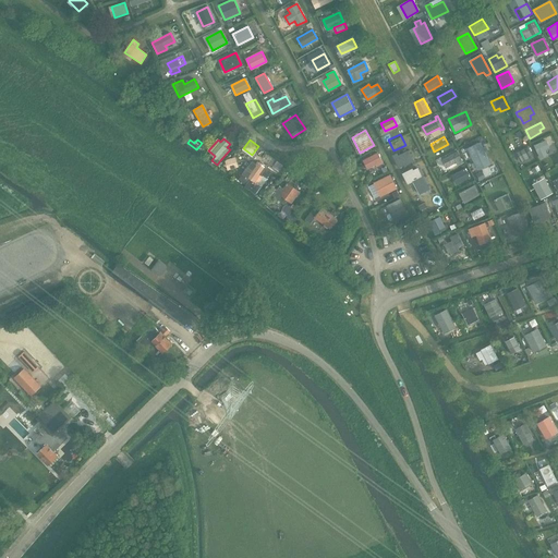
[(549,147),(546,141),(534,145),(537,154),(538,153),(540,158),(547,155),(544,149),(549,147)]
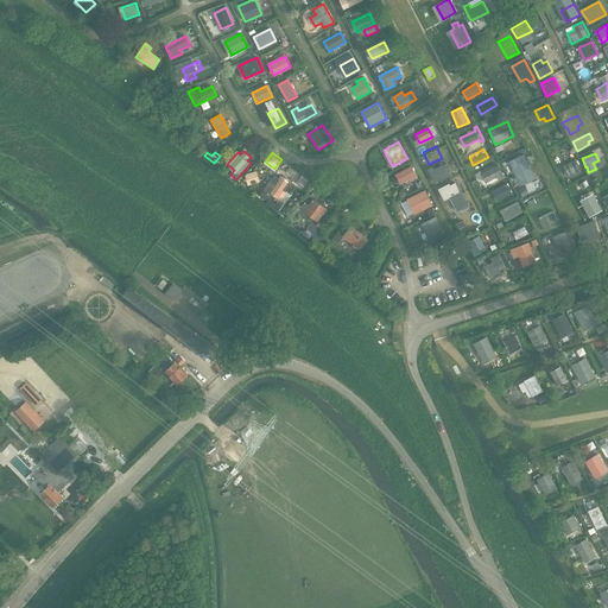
[(526,163),(521,154),(504,163),(510,172),(526,163)]
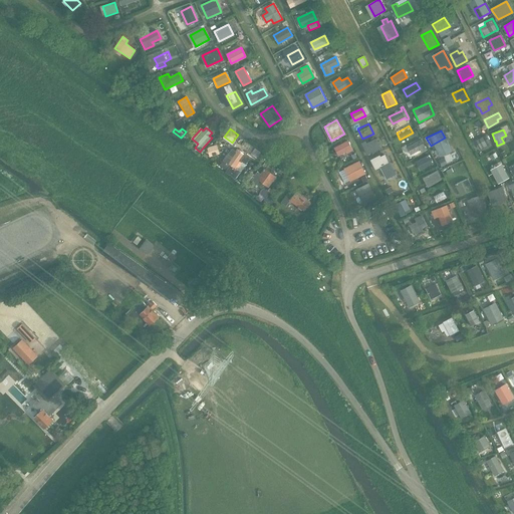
[(485,136),(476,142),(479,150),(490,145),(485,136)]
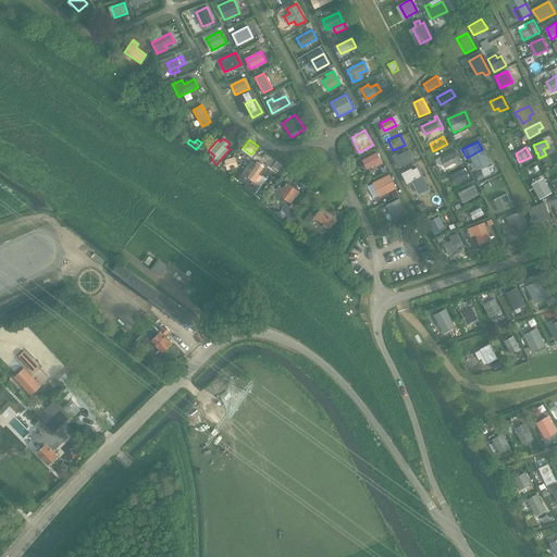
[(412,160),(408,150),(397,155),(396,152),(393,155),(398,168),(412,160)]
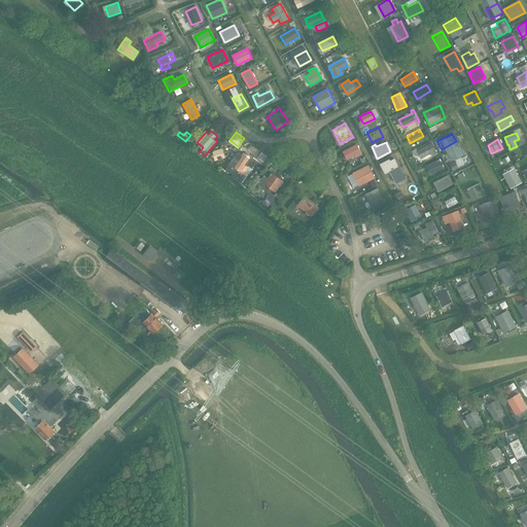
[(436,153),(431,143),(417,150),(421,159),(430,153),(432,156),(436,153)]
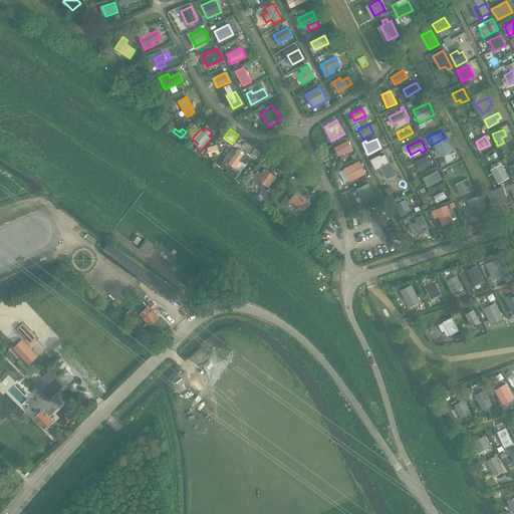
[(346,151),(347,153),(352,150),(347,141),(334,148),(338,156),(346,151)]
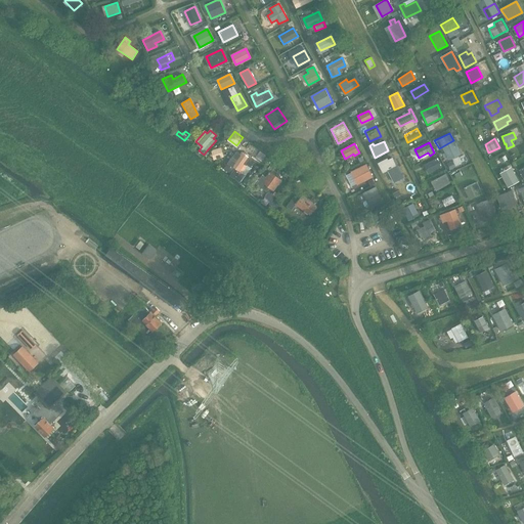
[(223,156),(221,147),(212,149),(214,159),(223,156)]
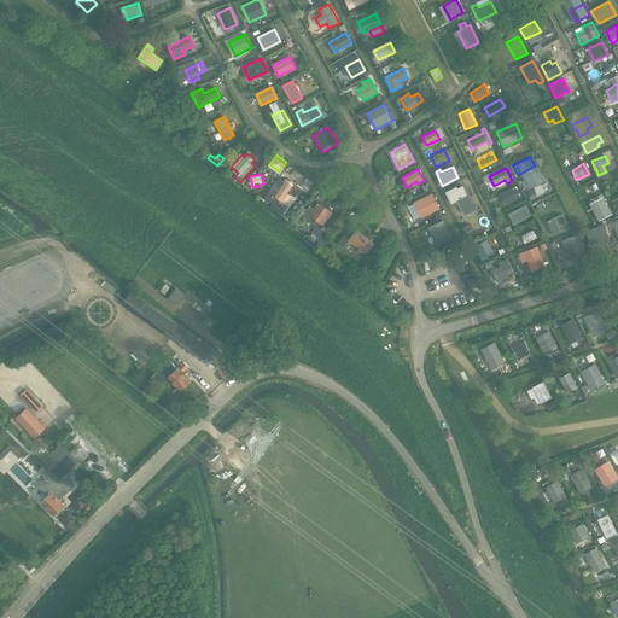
[(269,193),(264,199),(273,205),(272,208),(275,210),(283,215),(289,207),(284,203),(290,194),(295,197),(299,191),(295,187),(295,186),(285,179),(283,182),(279,181),(277,186),(274,185),(269,193)]
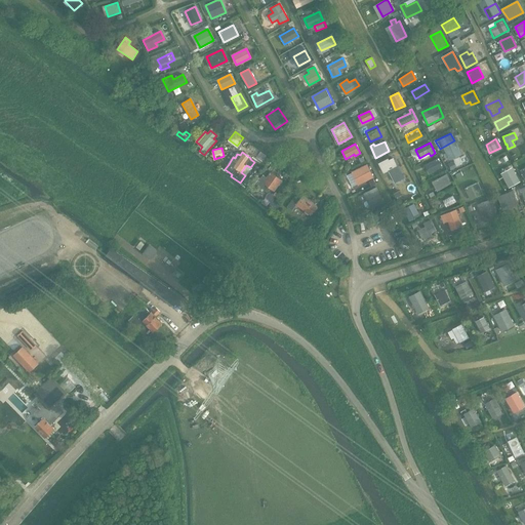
[(381,164),(386,171),(396,166),(393,159),(381,164)]
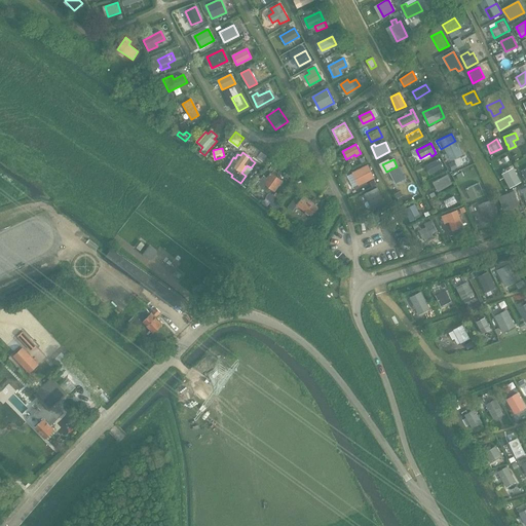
[(426,165),(430,173),(442,167),(439,159),(426,165)]
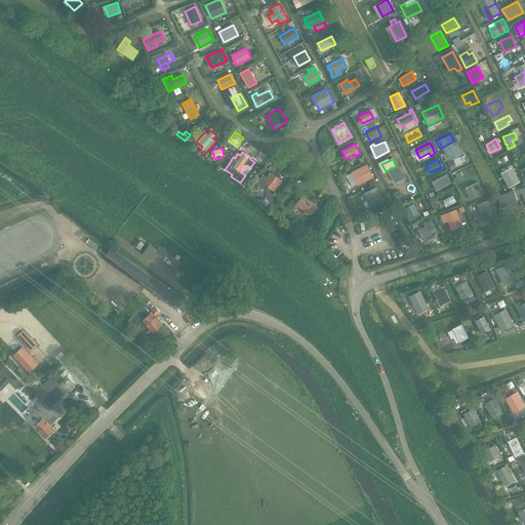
[(374,177),(367,164),(351,172),(358,186),(374,177)]
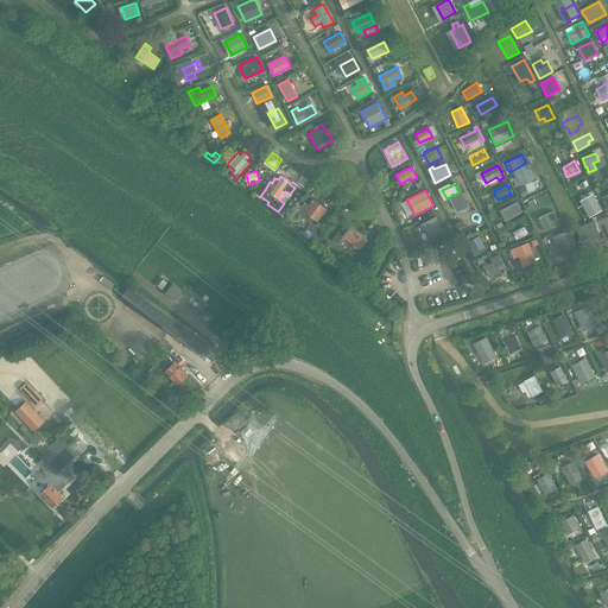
[(317,221),(325,209),(314,200),(309,206),(304,203),(297,213),(310,222),(312,219),(317,221)]
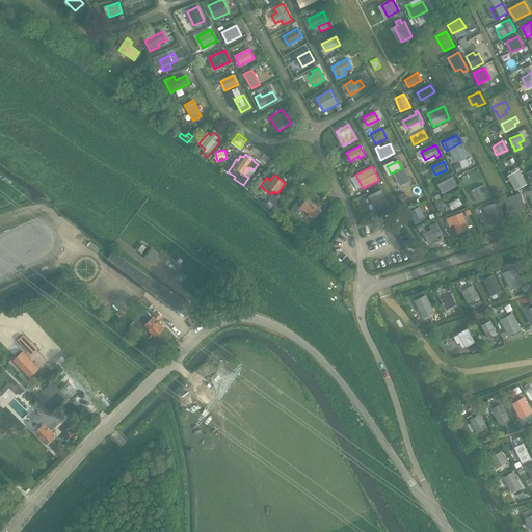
[(401,189),(410,185),(405,175),(396,179),(401,189)]
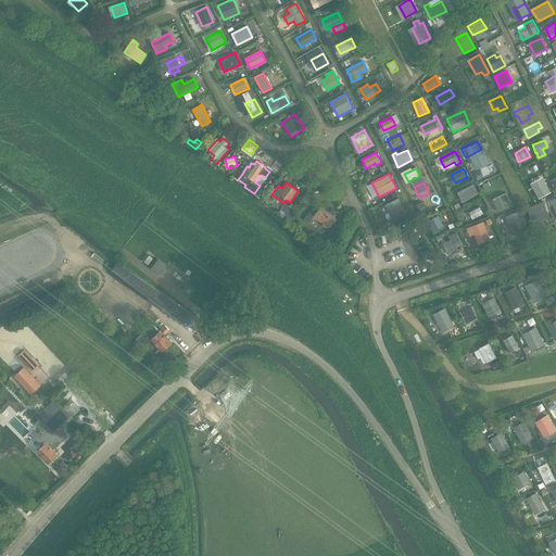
[(478,194),(472,185),(458,192),(463,202),(478,194)]
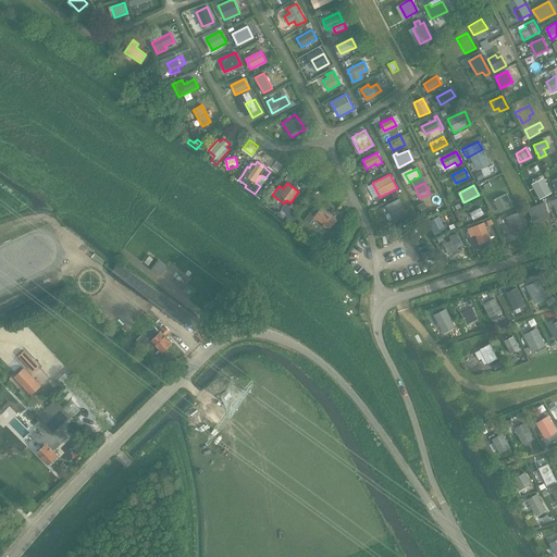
[(512,206),(507,194),(493,200),(498,212),(512,206)]
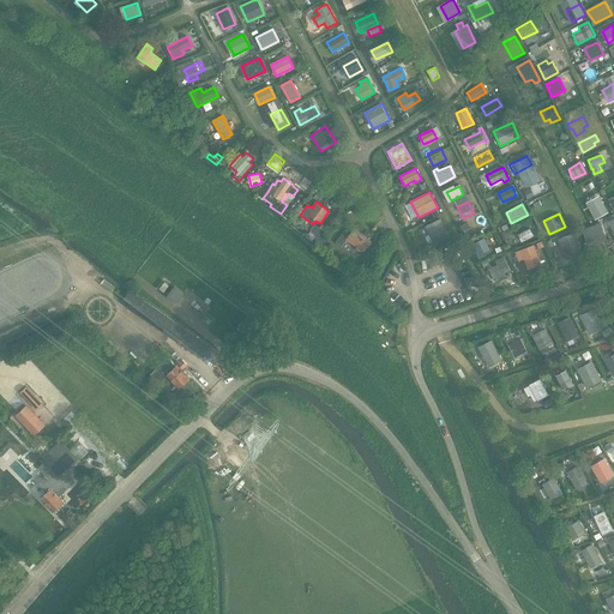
[(429,235),(427,236),(426,239),(427,242),(429,244),(433,242),(449,235),(447,232),(440,218),(425,226),(429,235)]
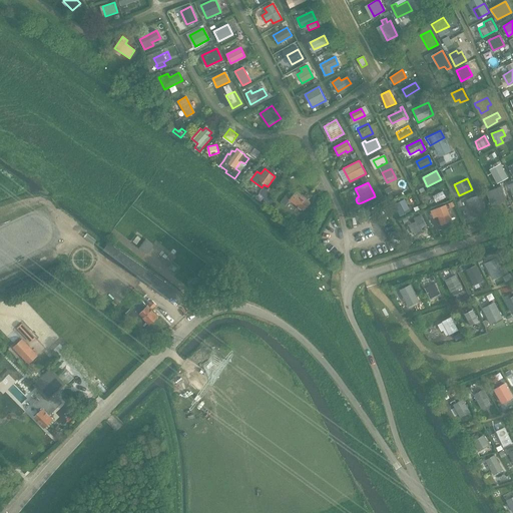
[(506,200),(505,196),(501,186),(486,191),(491,205),(506,200)]
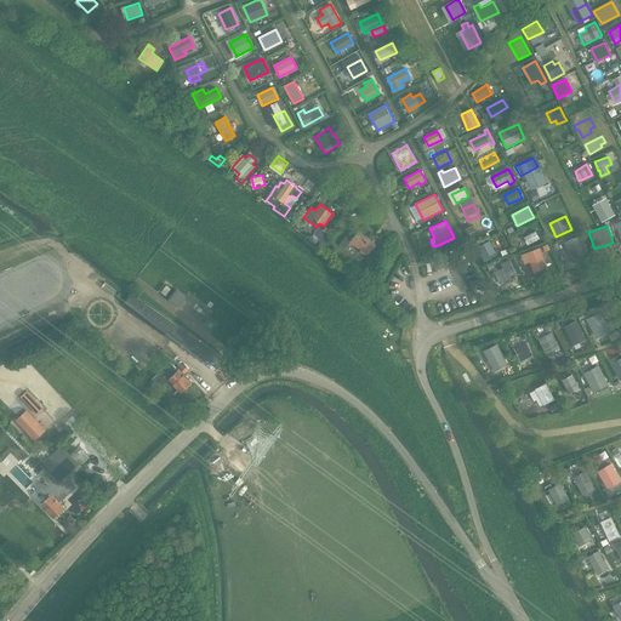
[(328,233),(319,227),(314,234),(323,239),(328,233)]
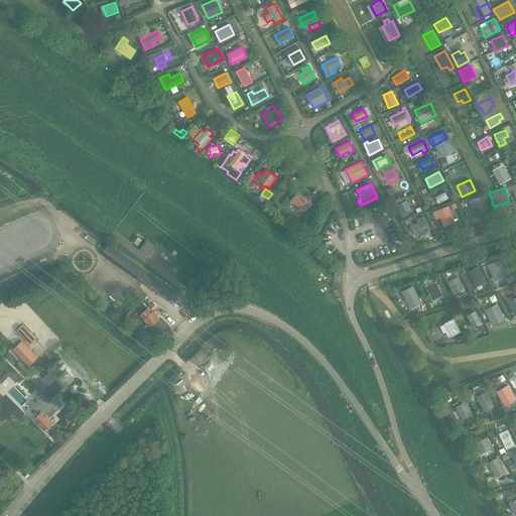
[(305,212),(311,203),(296,192),(294,196),(290,194),(282,204),(286,208),(290,202),(305,212)]
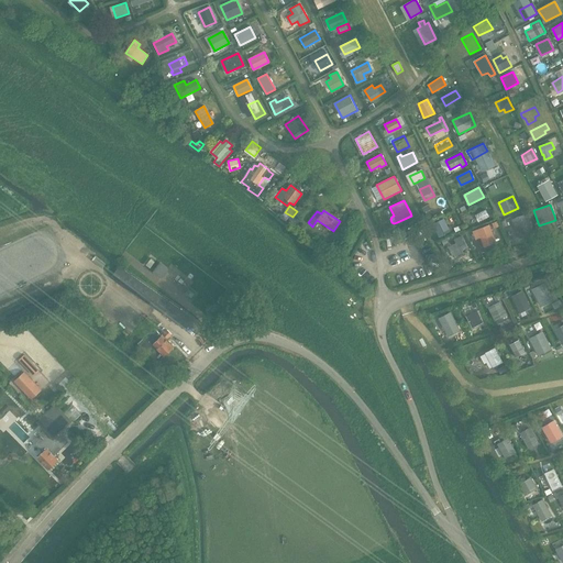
[(485,210),(475,216),(478,222),(488,217),(485,210)]
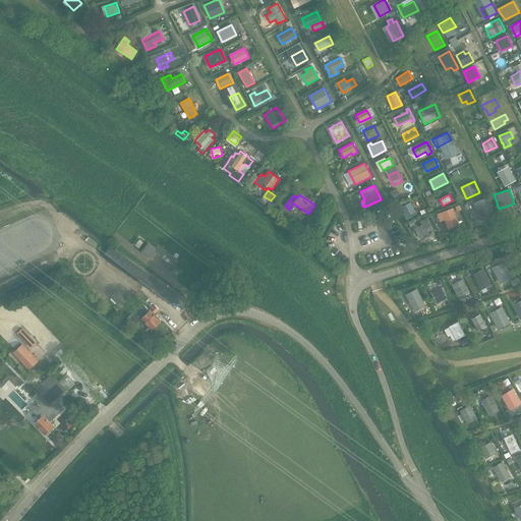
[(495,215),(487,197),(473,203),(480,221),(495,215)]
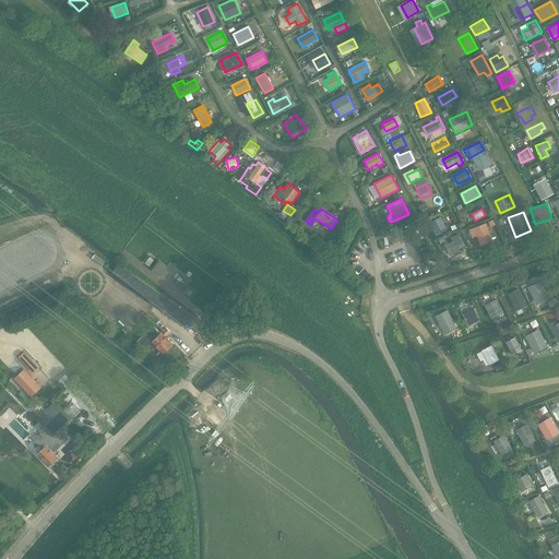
[(447,229),(440,217),(430,223),(438,237),(441,236),(439,233),(447,229)]
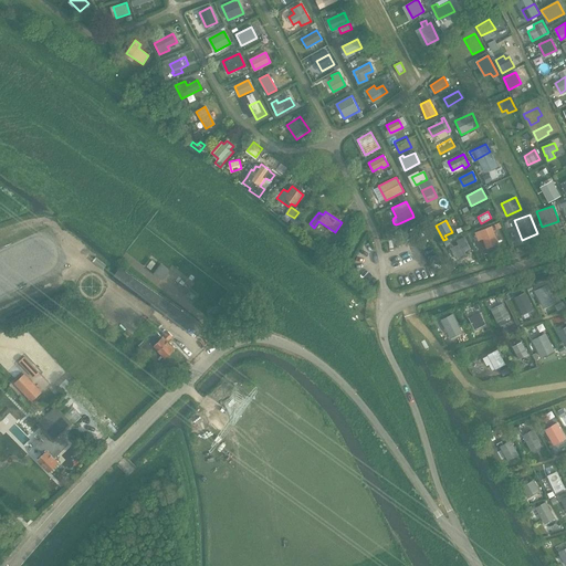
[(499,244),(491,226),(475,232),(479,240),(483,239),(486,248),(499,244)]
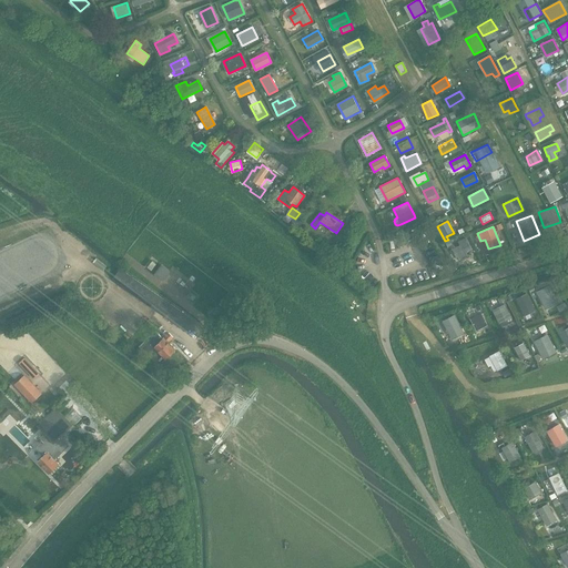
[(472,250),(466,237),(458,241),(460,245),(453,249),(460,261),(468,256),(466,252),(472,250)]
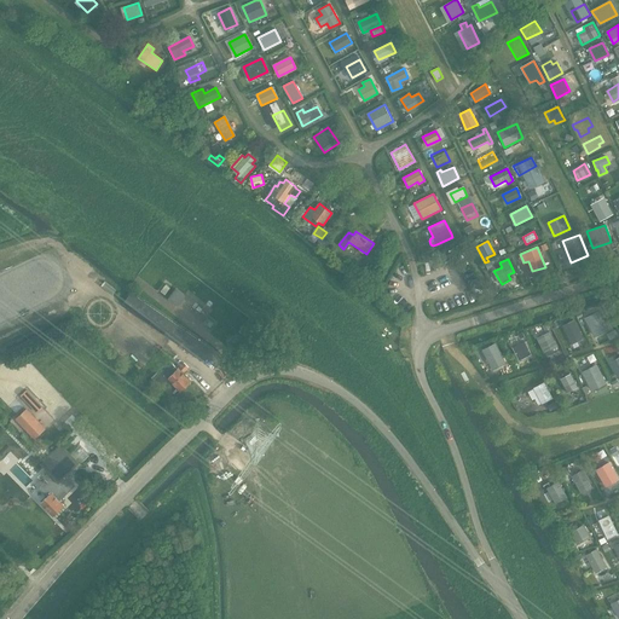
[(178,305),(185,296),(175,289),(169,298),(178,305)]
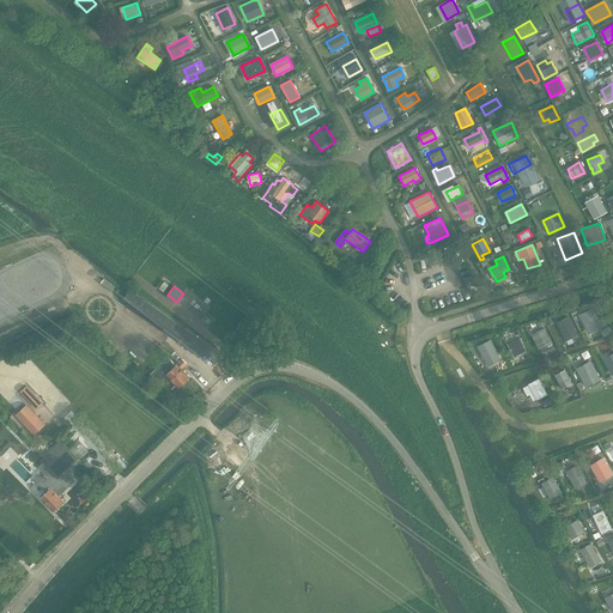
[(121,303),(200,358),(210,345),(129,290),(121,303)]
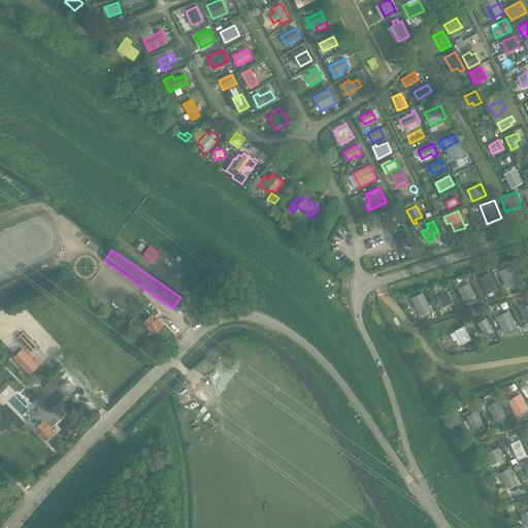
[(176,266),(166,259),(162,264),(171,272),(176,266)]
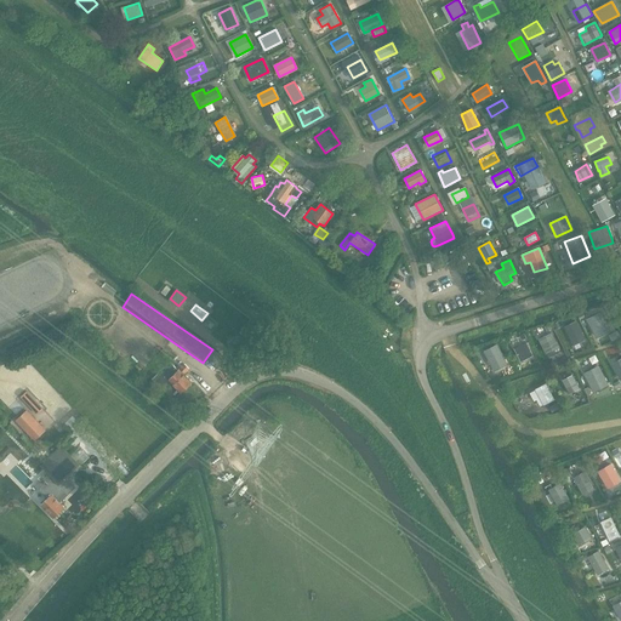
[(596,336),(609,329),(600,312),(587,319),(596,336)]
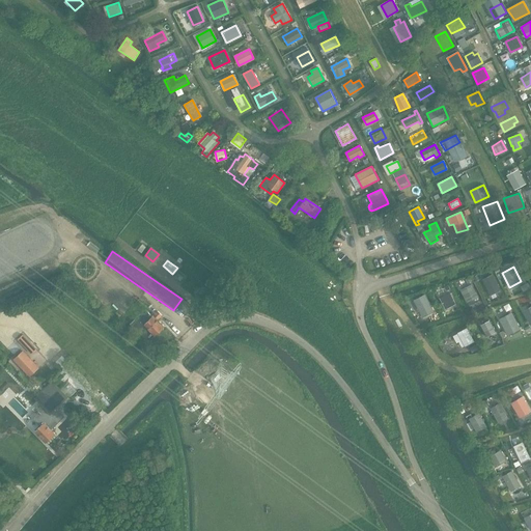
[(227,280),(216,272),(206,285),(218,294),(227,280)]
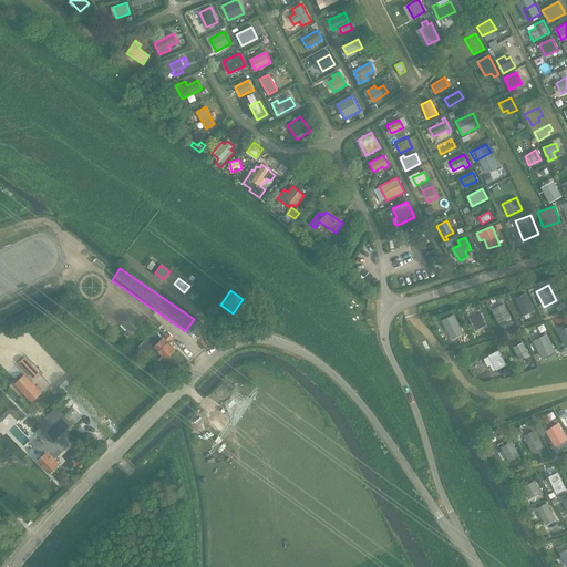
[(523,313),(533,309),(525,294),(515,298),(523,313)]
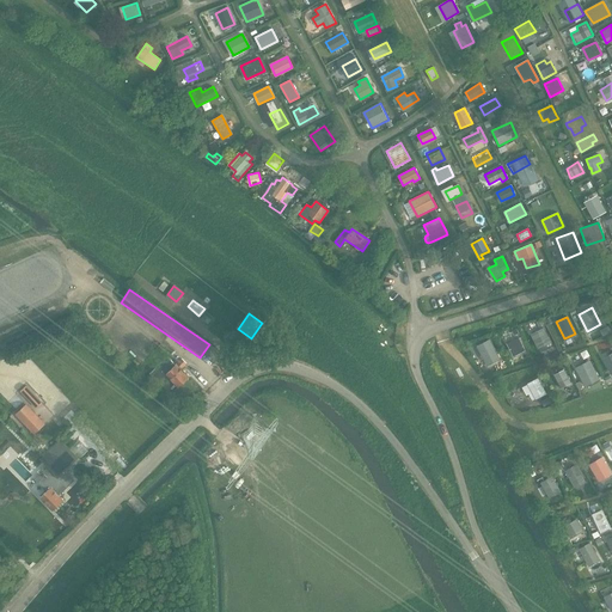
[(538,347),(550,342),(544,329),(532,334),(538,347)]
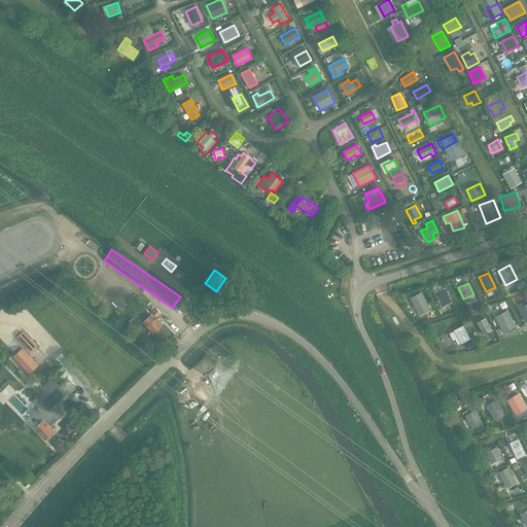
[(442,306),(452,301),(446,290),(436,295),(442,306)]
